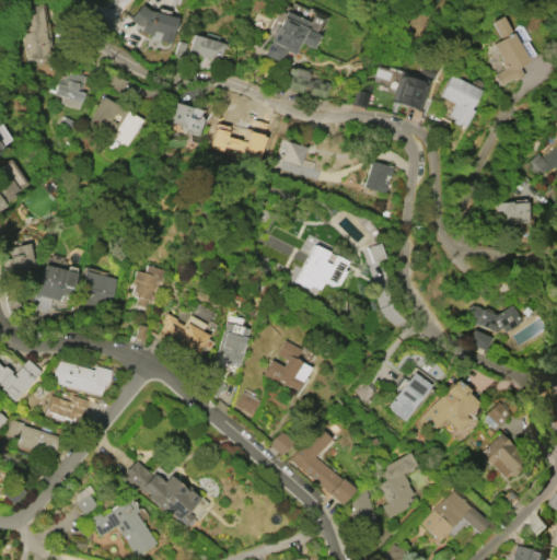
[(46,4),(51,39),(54,39),(55,46),(53,47),(55,61),(36,65),(35,60),(31,60),(26,34),(35,33),(31,7),(46,4)]
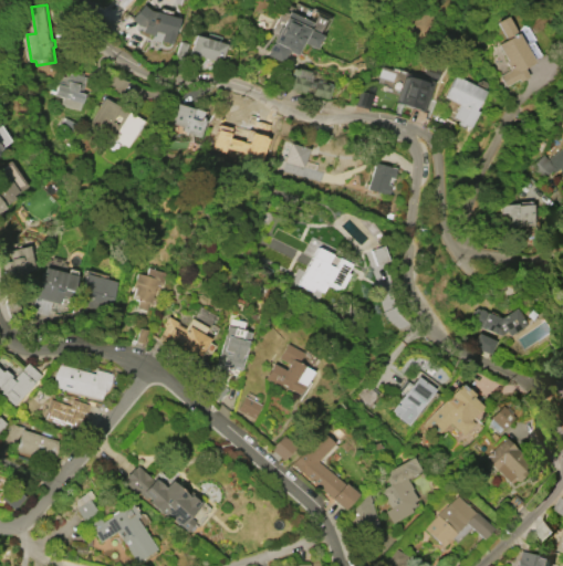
[(152,11),(183,19),(176,45),(163,42),(165,33),(157,32),(156,35),(145,32),(146,30),(134,19),(146,6),(152,11)]
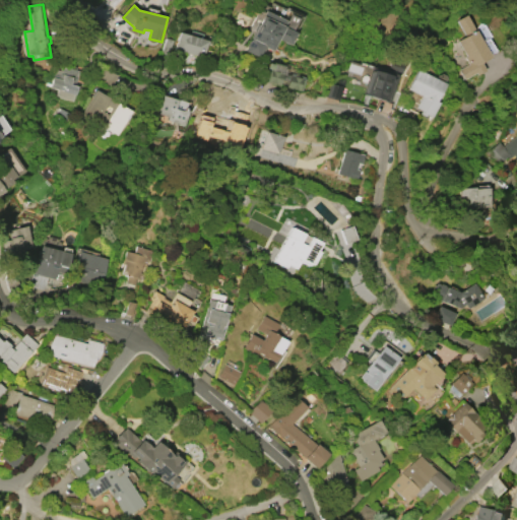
[(266,11),(286,21),(284,27),(298,34),(293,46),(279,40),(273,52),(266,48),(261,58),(247,52),(262,16),(263,17),(266,11)]
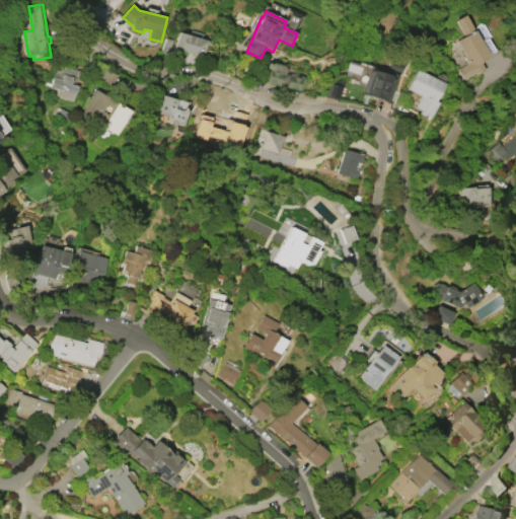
[(457,20),(467,15),(492,57),(482,63),(486,70),(477,75),(476,73),(464,79),(459,70),(469,65),(465,58),(466,57),(457,42),(466,36),(457,20)]
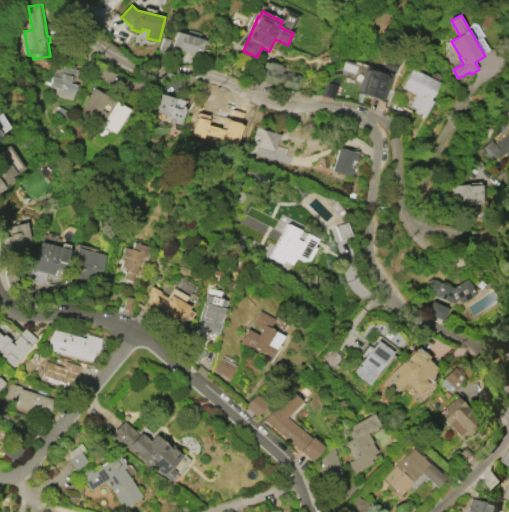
[(471,26),(482,54),(490,51),(479,23),(471,26)]
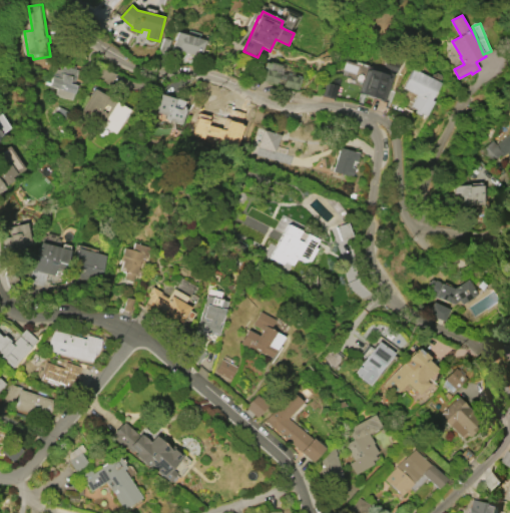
[(206,40),(201,56),(180,50),(179,52),(173,51),(178,32),(206,40)]
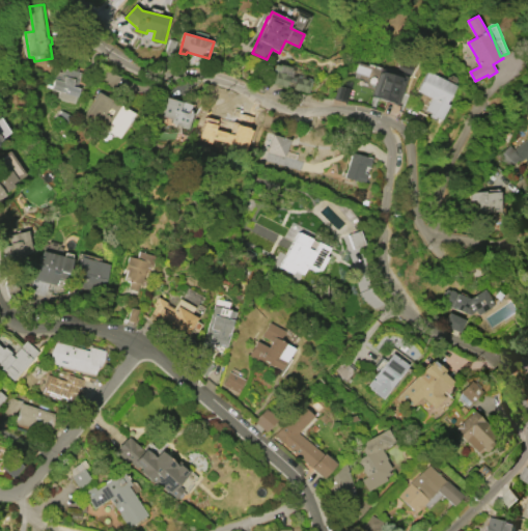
[(177,42),(174,54),(167,53),(170,39),(177,42)]
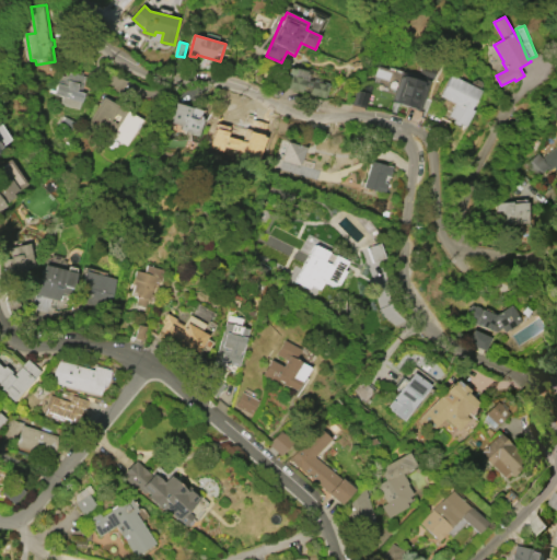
[(82,111),(64,105),(66,96),(57,94),(60,83),(69,85),(70,81),(68,80),(71,69),(85,73),(82,84),(85,85),(83,93),(86,93),(82,111)]
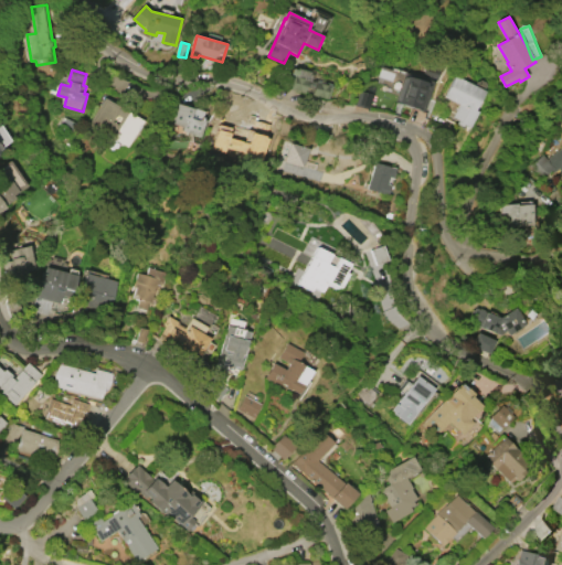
[(395,102),(405,73),(407,74),(409,71),(424,76),(425,70),(442,74),(437,86),(434,85),(425,112),(395,102)]
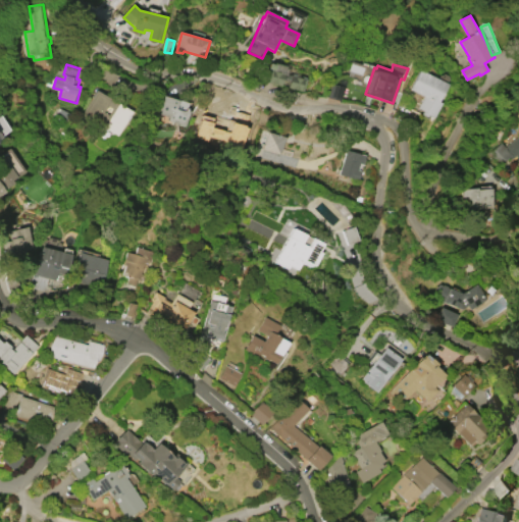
[(305,92),(267,82),(270,69),(272,69),(272,67),(286,71),(286,73),(293,75),(293,74),(294,75),(295,73),(308,77),(305,92)]
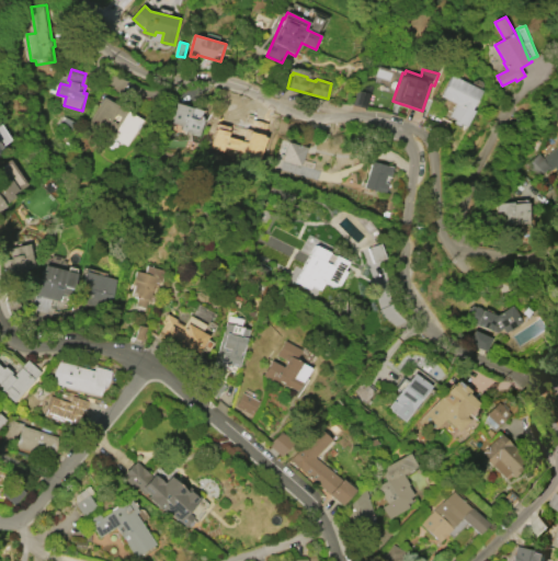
[(112,73),(128,80),(123,93),(107,87),(112,73)]
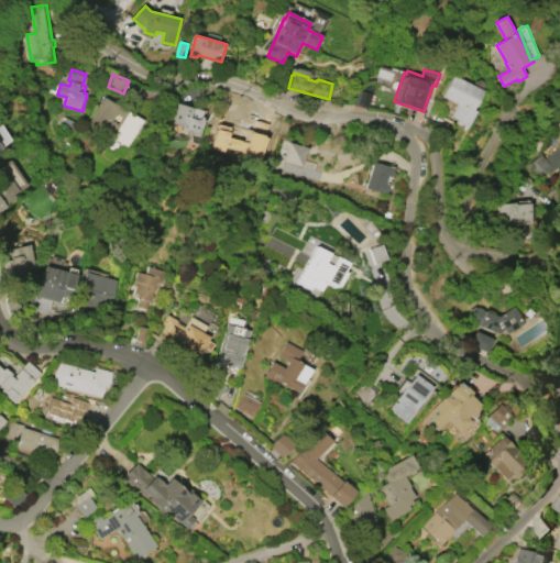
[(454,76),(483,90),(473,109),(476,111),(468,127),(462,123),(461,127),(450,120),(458,105),(442,97),(454,76)]
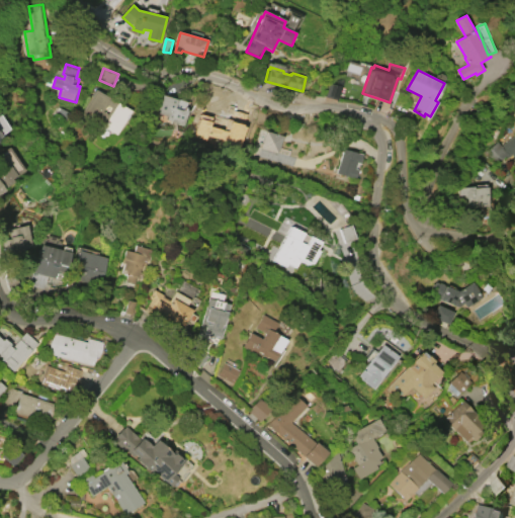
[(84,113),(97,90),(134,111),(125,125),(122,123),(117,133),(84,113)]
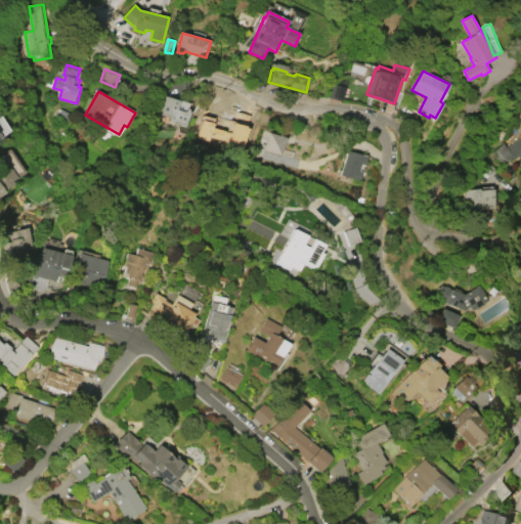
[(188,127),(169,122),(170,118),(160,115),(165,95),(191,103),(189,111),(192,112),(188,127)]
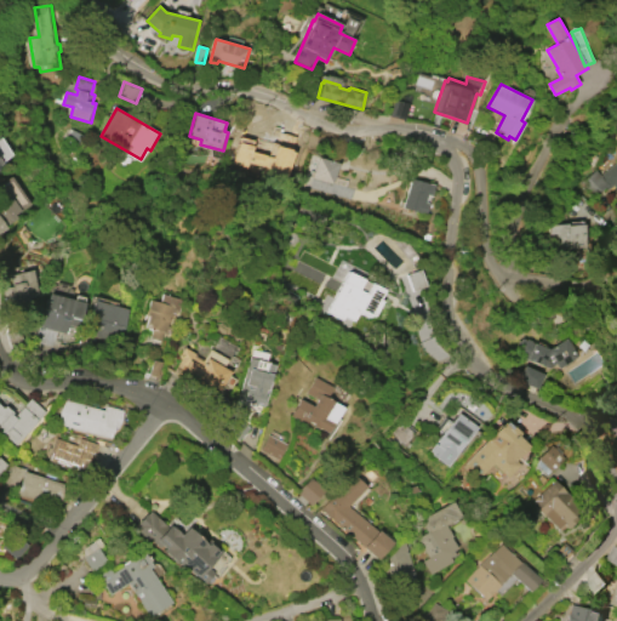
[(0,169),(16,161),(1,131),(0,131),(0,169)]
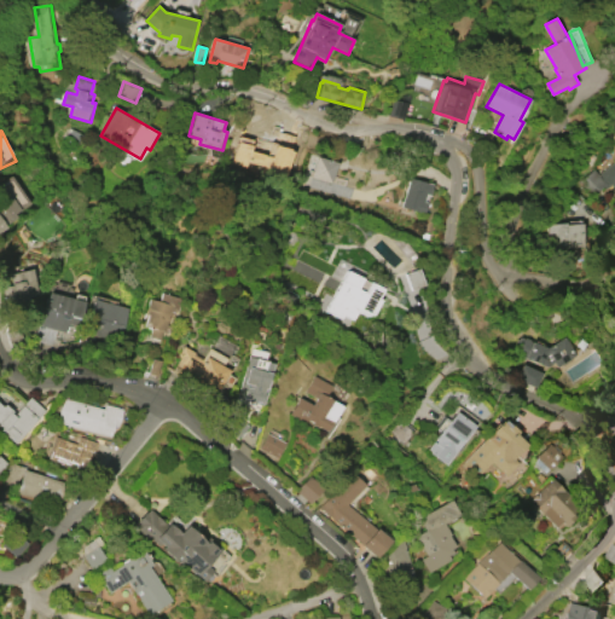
[(262,171),(273,143),(302,154),(290,183),(262,171)]
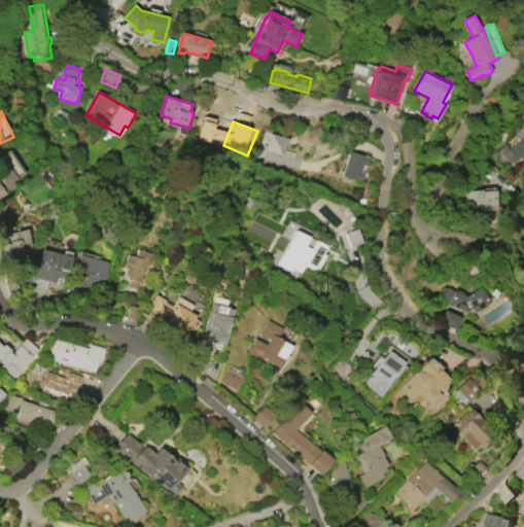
[(283,155),(267,151),(272,134),(287,138),(283,155)]
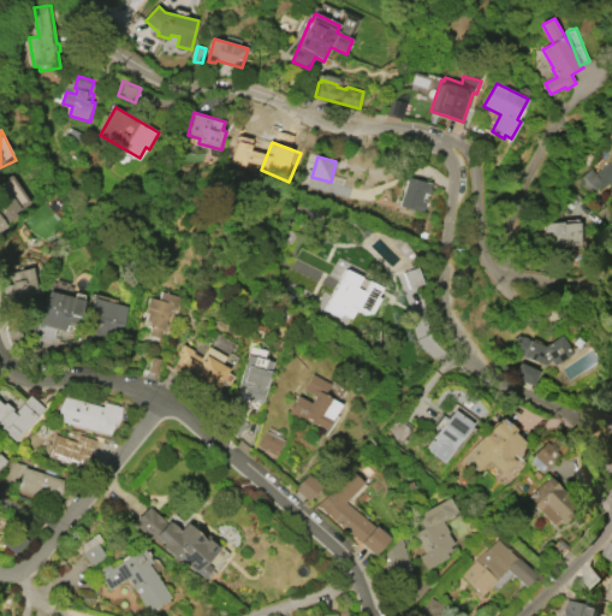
[(611,185),(606,188),(604,185),(592,195),(581,179),(595,169),(599,173),(611,164),(611,185)]
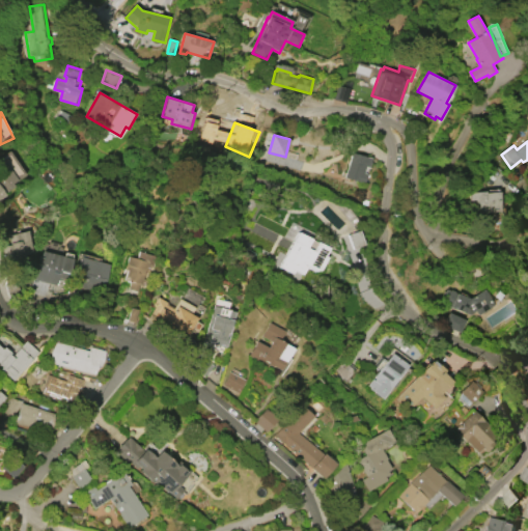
[(28,175),(15,185),(17,188),(0,198),(0,180),(6,177),(0,167),(0,156),(11,149),(28,175)]
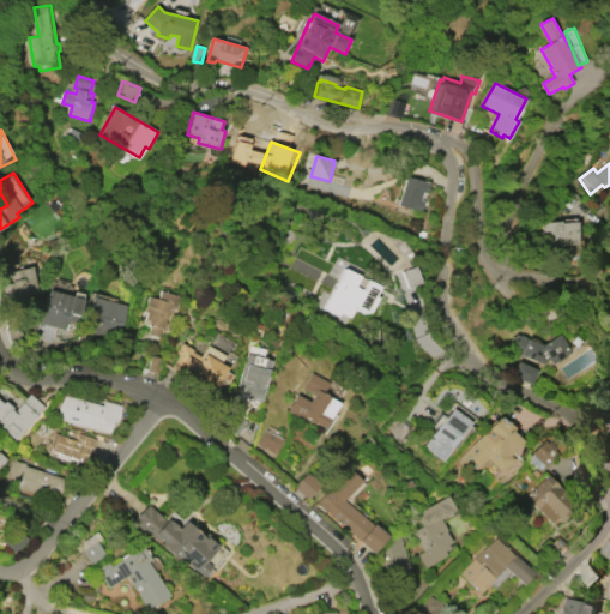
[(399,205),(406,176),(429,182),(427,193),(423,193),(421,200),(424,202),(422,211),(399,205)]
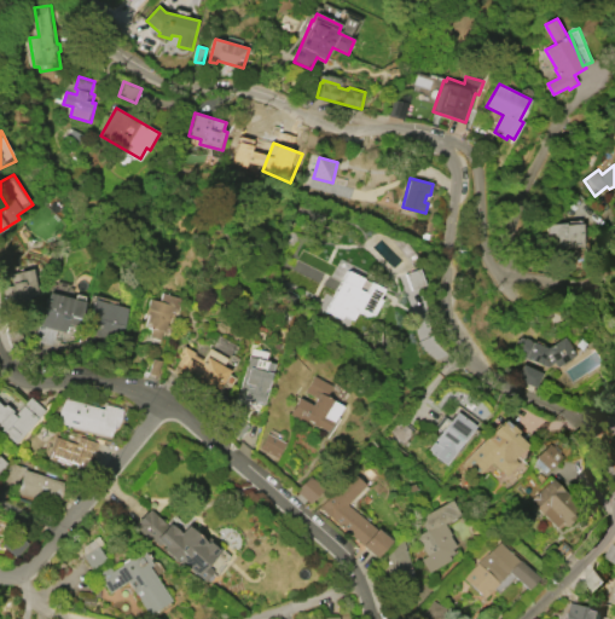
[(551,224),(551,249),(587,248),(586,224),(551,224)]
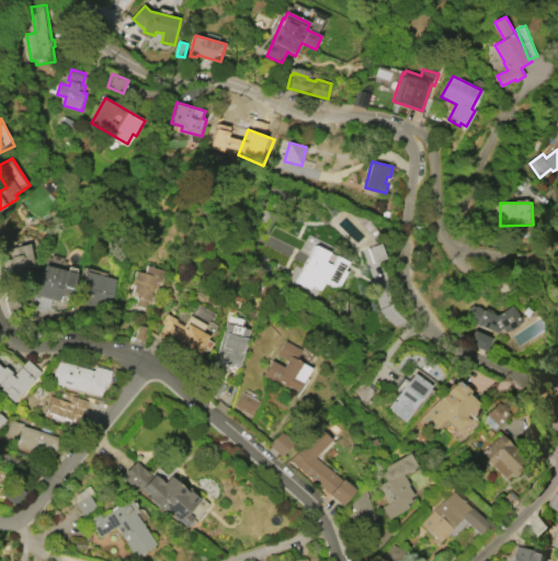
[(375,263),(369,249),(383,243),(388,259),(375,263)]
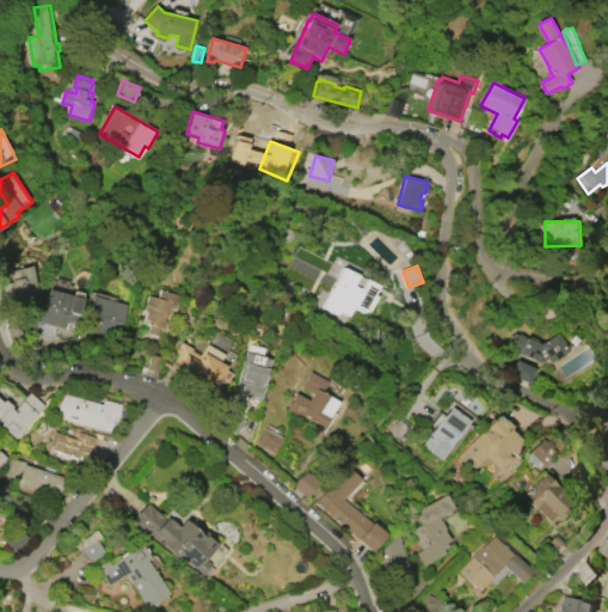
[(35,267),(41,292),(30,294),(32,301),(11,306),(5,285),(14,282),(12,271),(35,267)]
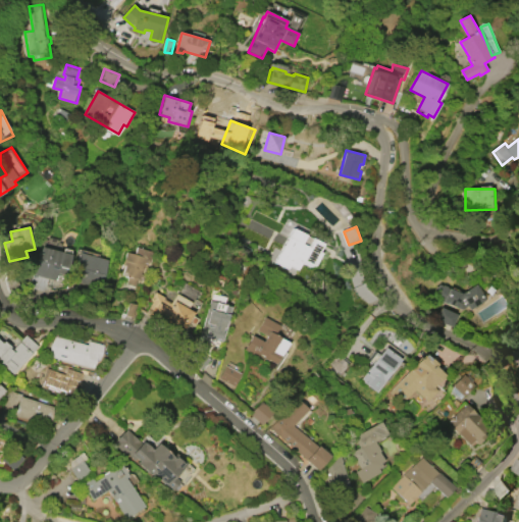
[(324,245),(313,268),(305,264),(304,263),(300,271),(292,267),(291,269),(276,262),(293,227),(302,231),(302,232),(324,245)]
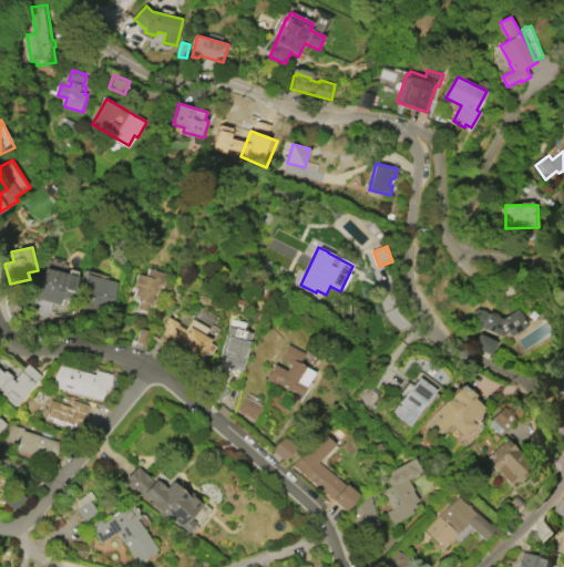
[(47,268),(80,277),(74,298),(64,296),(62,305),(39,299),(47,268)]
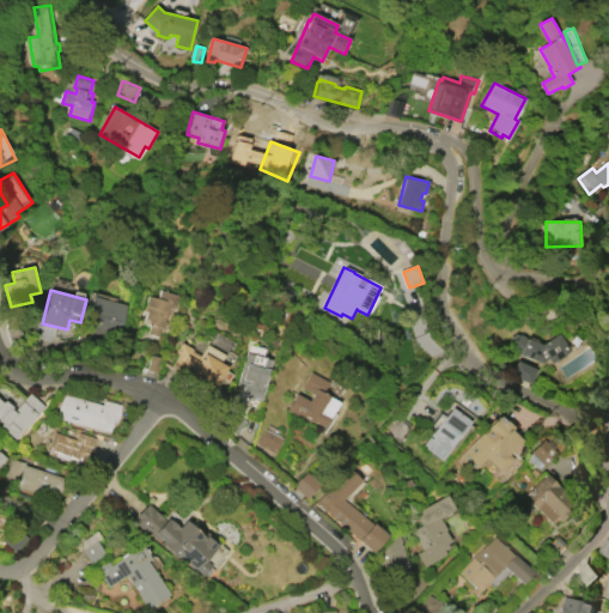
[(160,291),(178,296),(175,310),(170,309),(166,322),(171,323),(169,329),(163,328),(160,337),(150,334),(152,325),(145,323),(148,313),(144,311),(148,297),(158,299),(160,291)]
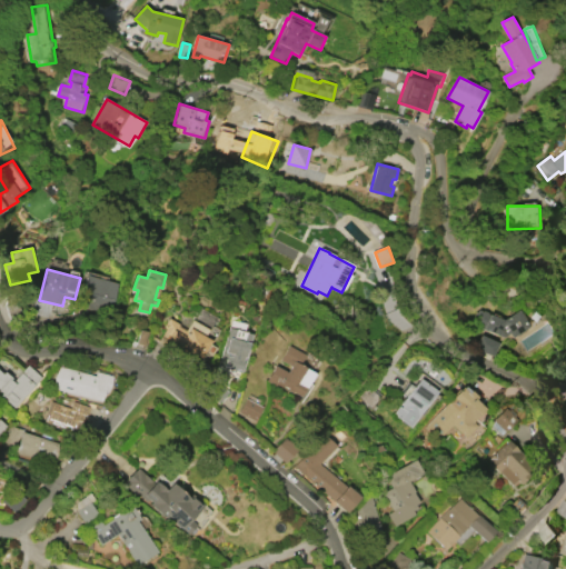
[(88,276),(119,283),(111,315),(79,307),(88,276)]
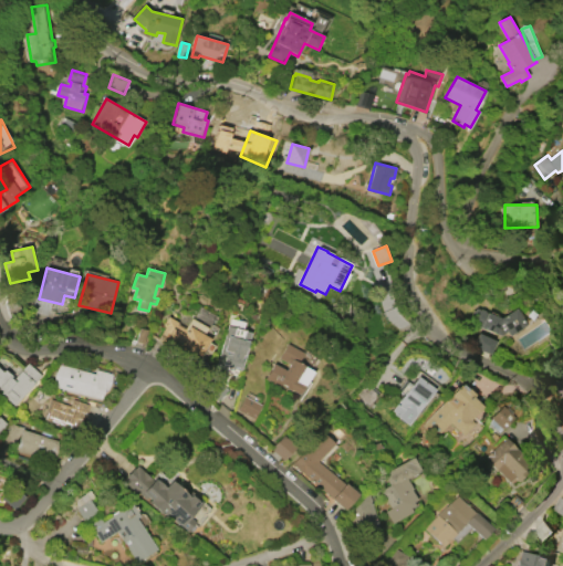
[(12,318),(8,304),(20,300),(24,314),(12,318)]
